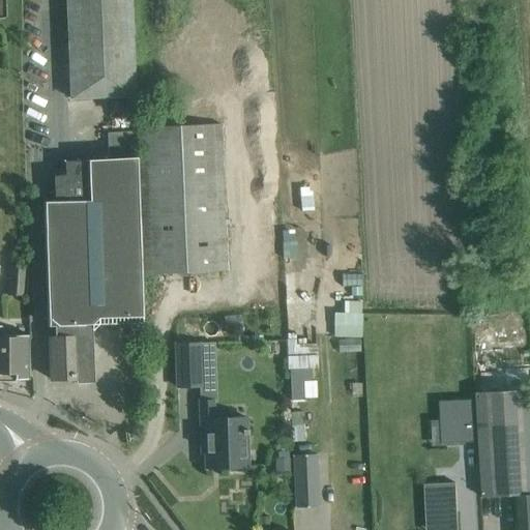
[(66,0),(70,98),(135,96),(130,0),(66,0)]
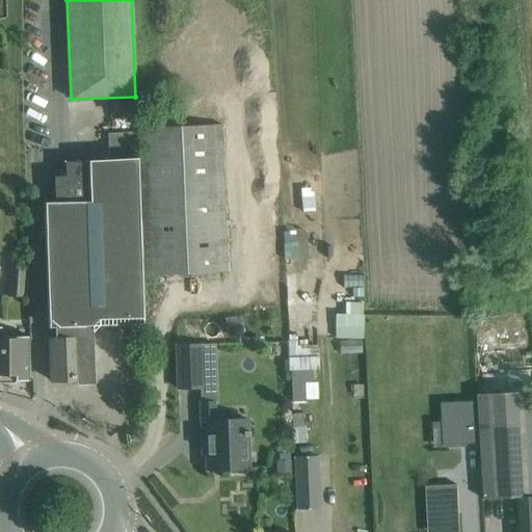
[(144,274),(228,271),(221,125),(138,128),(144,274)]
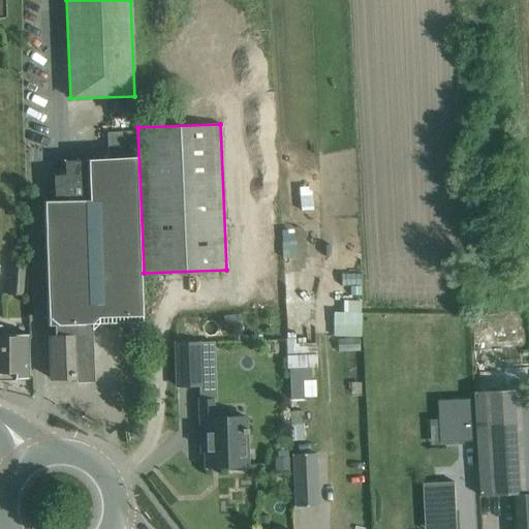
[(131,131),(106,132),(107,145),(132,144),(131,131)]
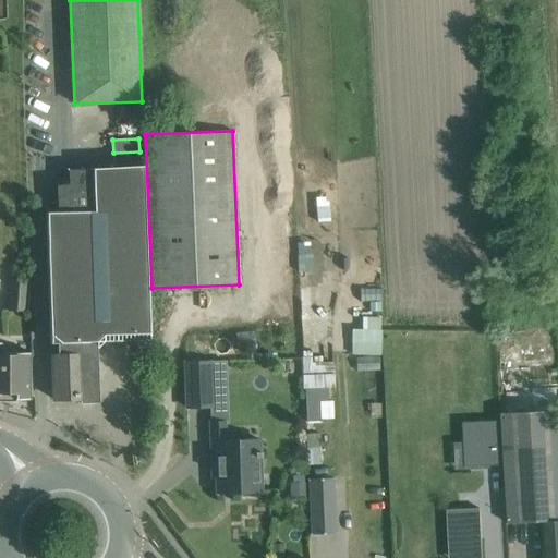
[(113,153),(113,166),(140,165),(140,152),(113,153)]
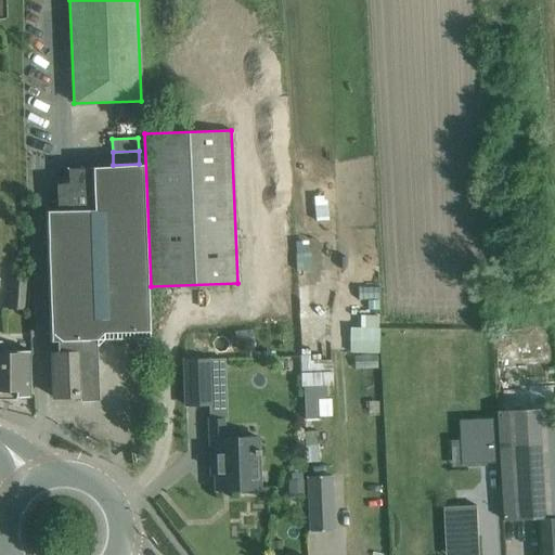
[(50,324),(52,376),(53,398),(79,397),(79,401),(99,400),(97,346),(103,339),(151,338),(150,317),(143,166),(91,168),(91,170),(67,171),(69,210),(46,210),(50,324)]
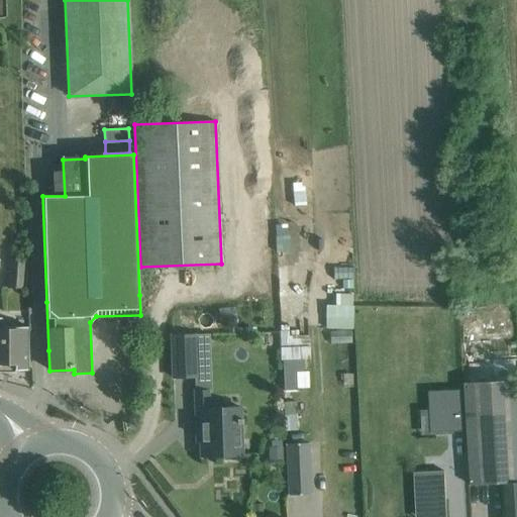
[(334,304),(324,304),(324,328),(352,328),(352,292),(334,292),(334,304)]
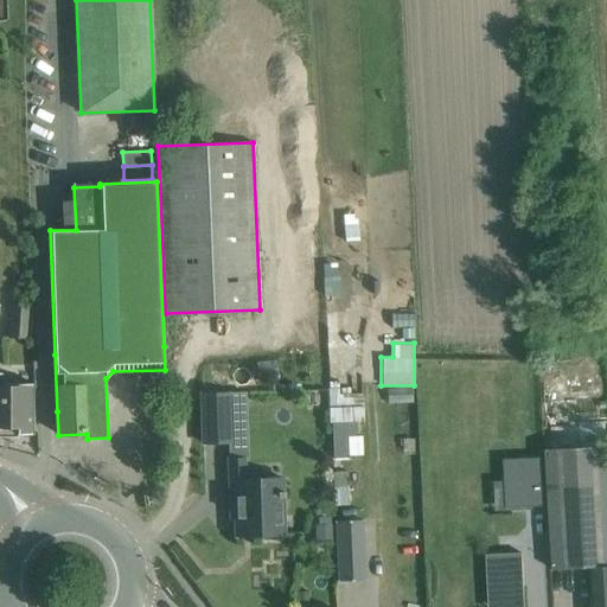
[(0,429),(17,429),(16,434),(32,435),(33,384),(2,383),(2,372),(0,372),(0,429)]
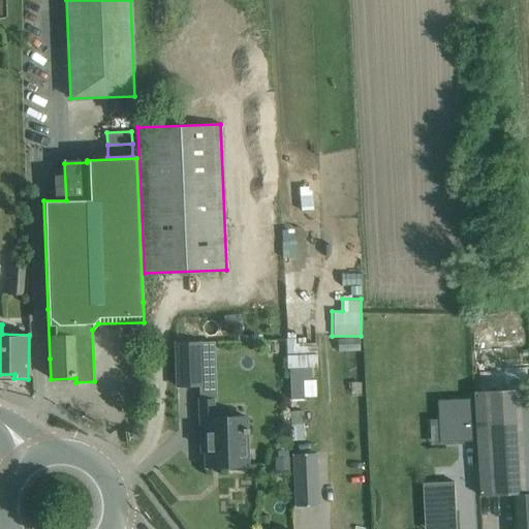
[(177,386),(200,386),(198,343),(176,343),(177,386)]
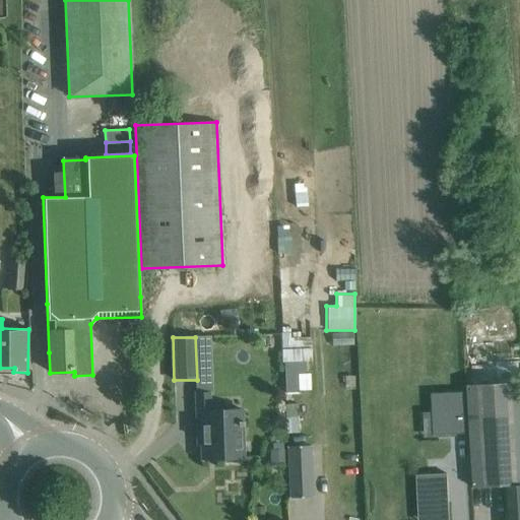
[(305,362),(284,363),(285,393),(299,392),(298,374),(306,374),(305,362)]
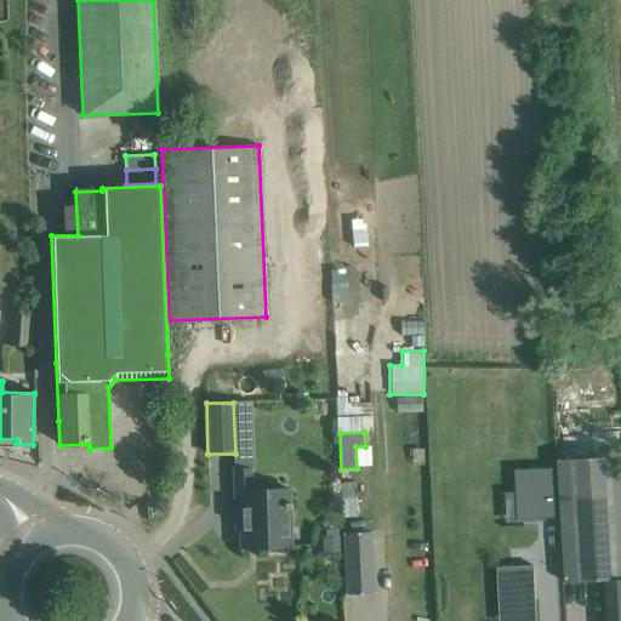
[(620,620),(620,456),(558,461),(564,559),(565,584),(604,581),(605,620),(620,620)]
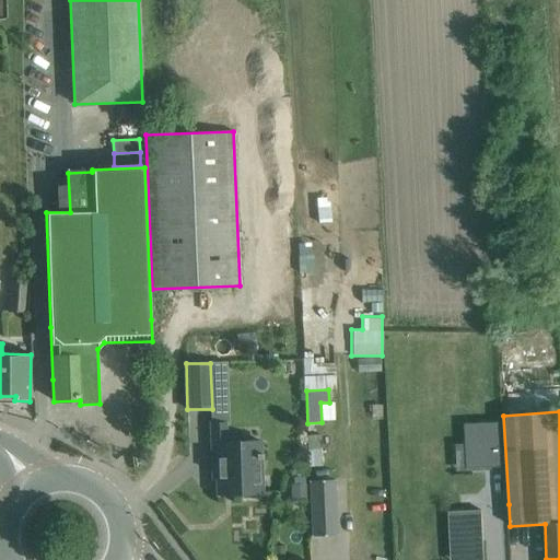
[(224,423),(211,424),(213,478),(217,478),(217,494),(241,494),(241,498),(258,498),(258,493),(261,493),(259,458),(261,458),(261,454),(259,454),(259,441),(225,442),(224,423)]
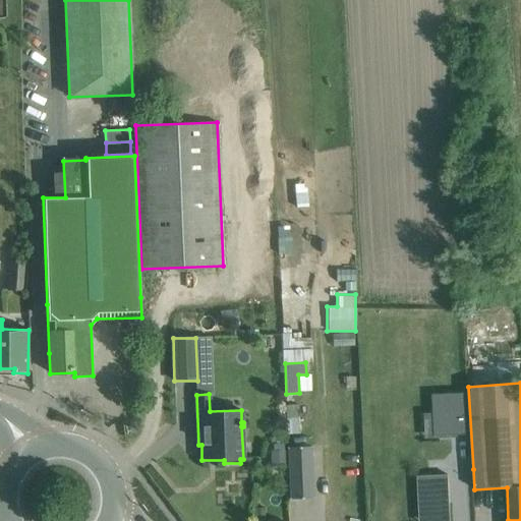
[(465,394),(432,395),(435,436),(467,435),(465,394)]
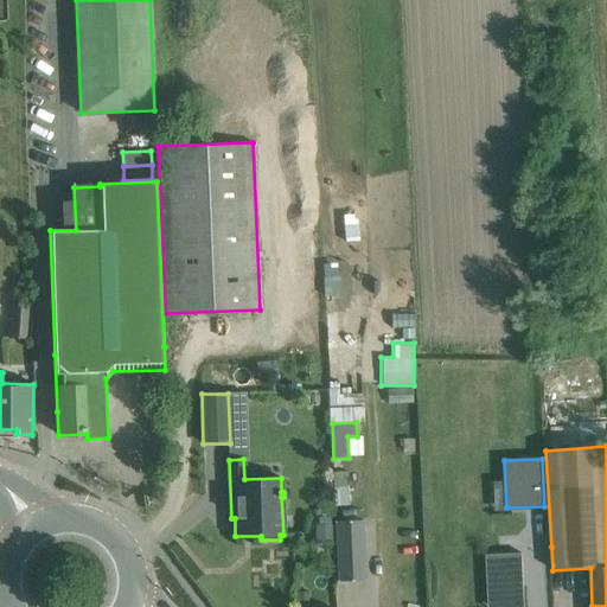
[(362,521),(336,522),(339,581),(364,580),(362,521)]
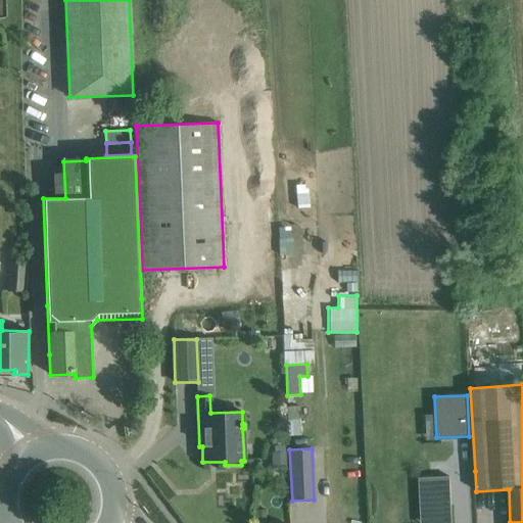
[(287,471),(286,456),(271,457),(272,472),(287,471)]
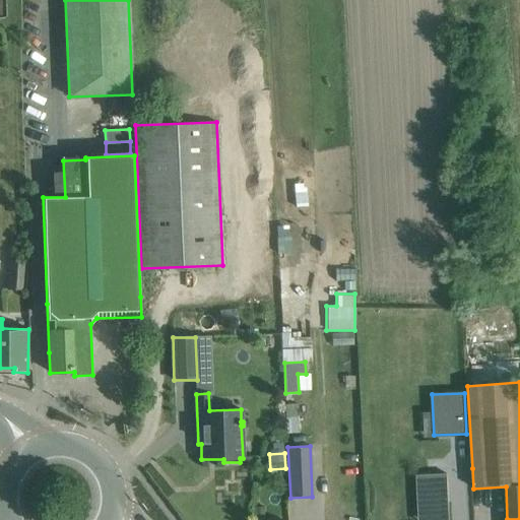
[(447,477),(421,478),(423,504),(449,503),(447,477)]
